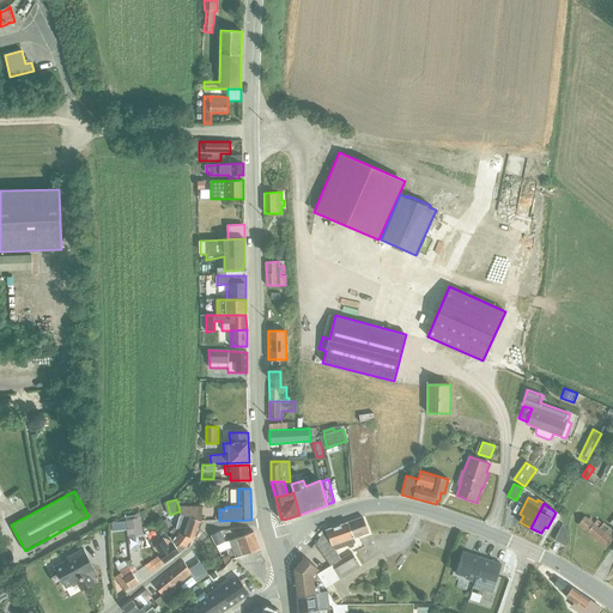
[(178,505),(180,511),(181,513),(202,521),(202,507),(178,505)]
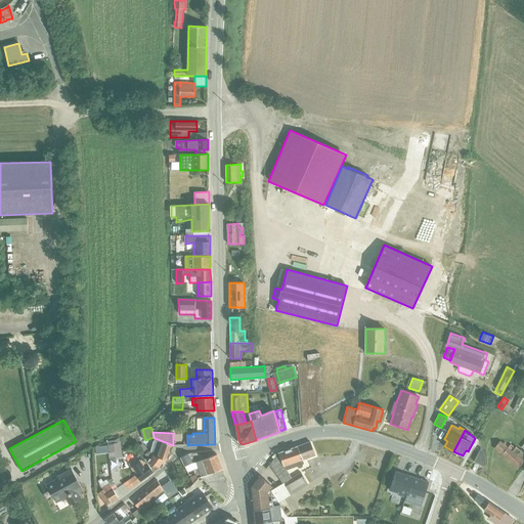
[(150,452),(166,460),(168,461),(173,445),(155,438),(150,452)]
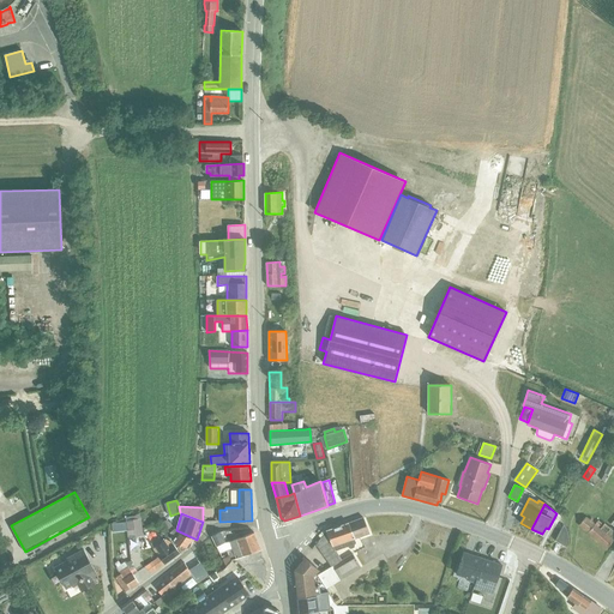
[(126,523),(127,530),(128,539),(144,536),(142,518),(134,519),(133,517),(127,518),(127,521),(126,521),(126,523)]
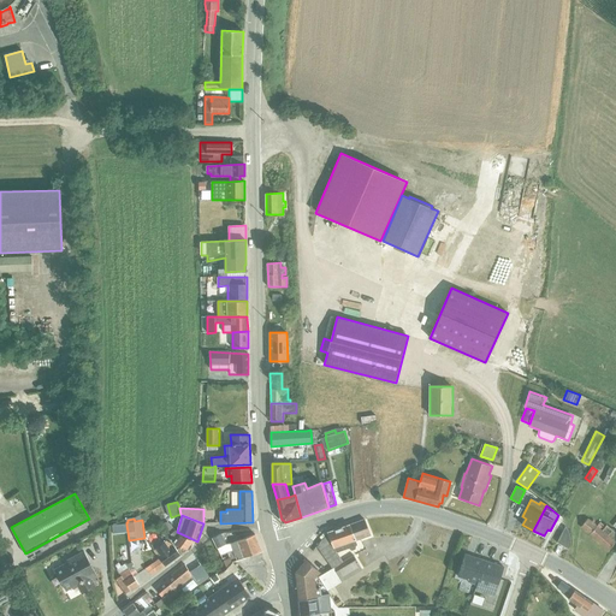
[(588,519),(581,527),(609,551),(615,542),(615,533),(606,526),(605,527),(600,522),(598,526),(594,523),(596,522),(593,520),(592,521),(588,519)]
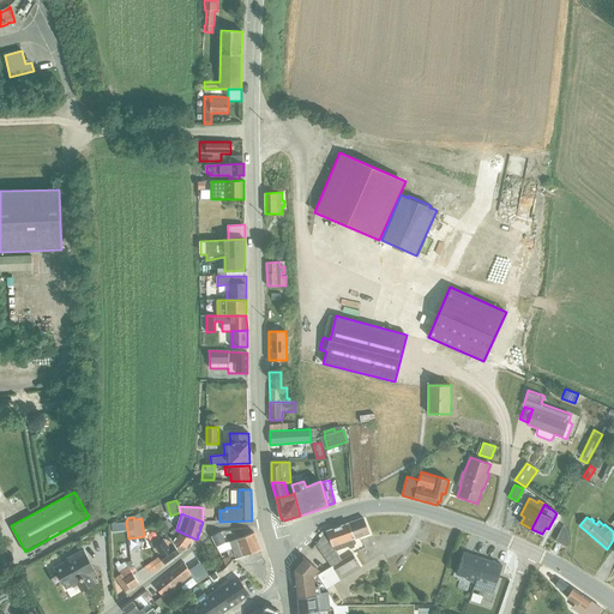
[(363,518),(326,531),(336,551),(348,546),(351,548),(354,547),(355,543),(356,543),(355,540),(369,534),(363,518)]
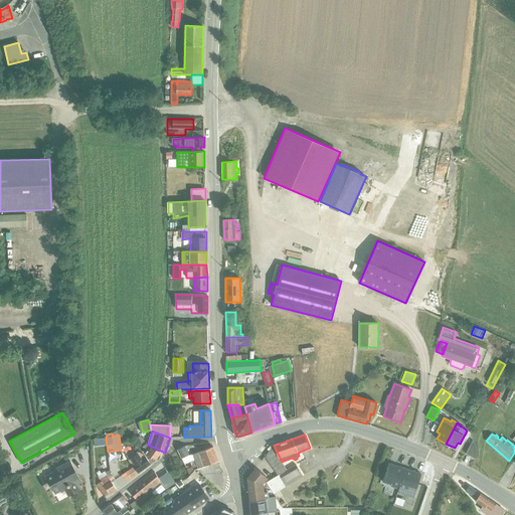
[(163,452),(148,445),(147,444),(140,437),(135,439),(143,448),(144,448),(147,450),(145,454),(157,461),(163,452)]
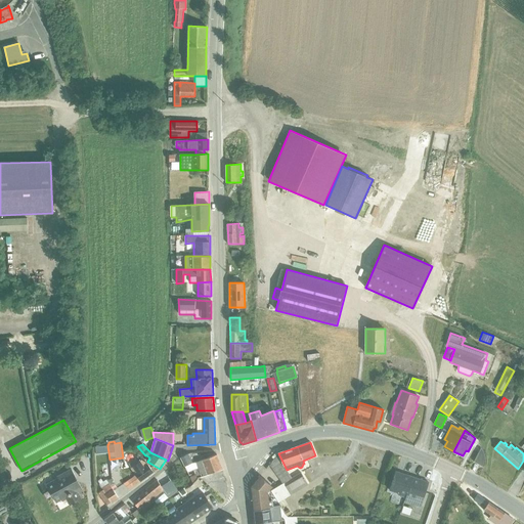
[(108,452),(107,446),(95,447),(96,454),(108,452)]
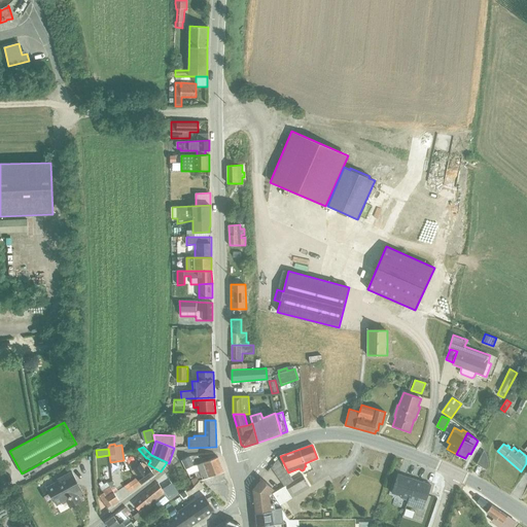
[(484,450),(477,464),(487,469),(488,467),(488,465),(488,464),(488,462),(488,460),(488,458),(488,457),(487,455),(486,454),(485,452),(484,450)]
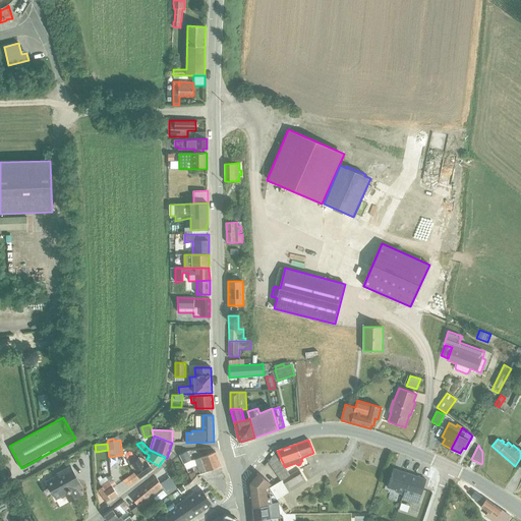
[(187,451),(180,455),(187,470),(193,467),(194,472),(189,474),(192,480),(196,475),(221,466),(216,452),(196,459),(191,460),(190,457),(191,457),(188,452),(187,451)]
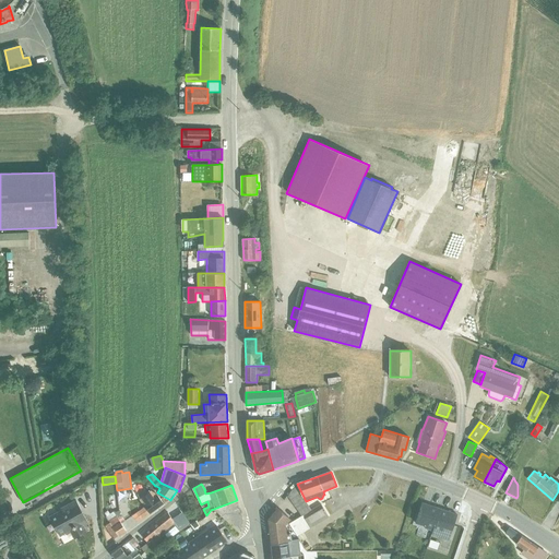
[(306,501),(297,484),(287,496),(301,516),(311,510),(306,501)]
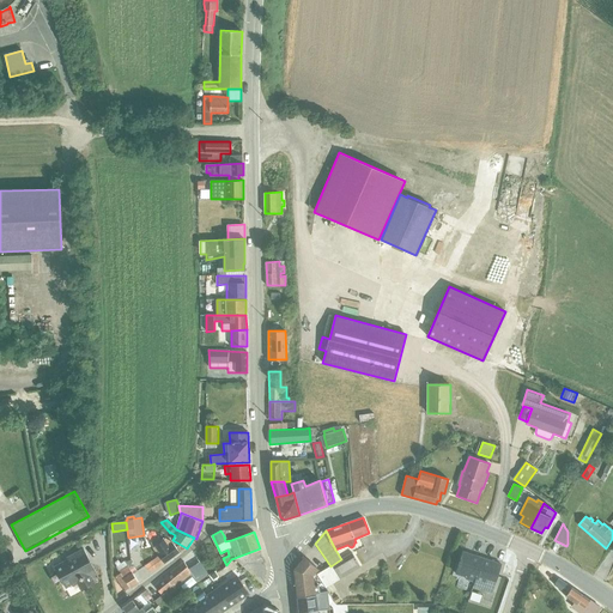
[(159,556),(165,563),(180,552),(173,542),(167,538),(162,539),(159,536),(150,542),(158,553),(159,556)]
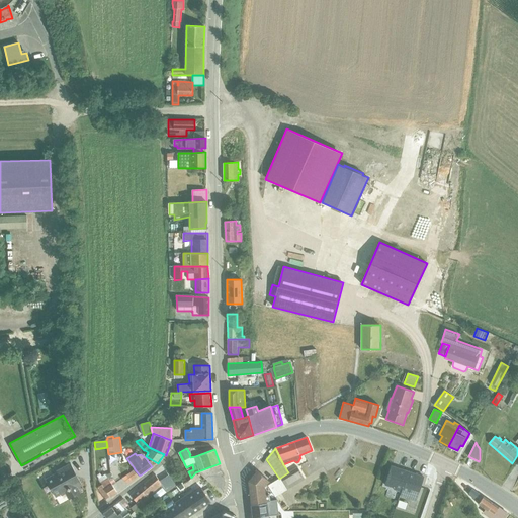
[(47,482),(41,485),(47,493),(52,490),(56,497),(57,497),(56,496),(65,491),(69,500),(81,493),(78,487),(82,485),(71,463),(56,471),(57,472),(46,479),(47,482)]
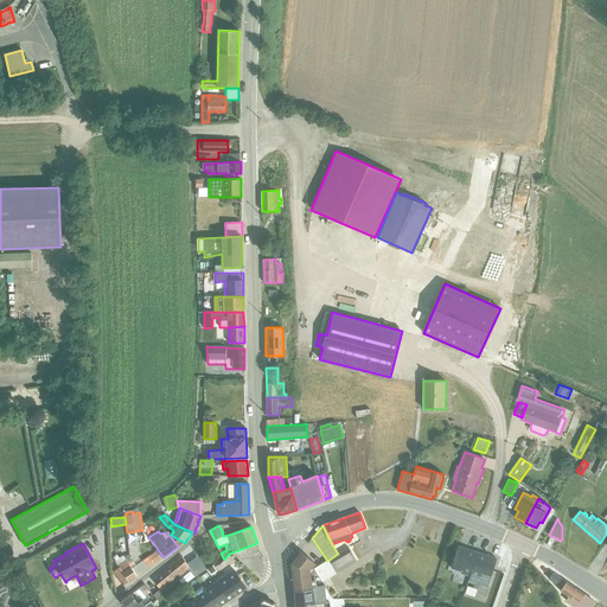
[(338,554),(327,561),(314,569),(323,582),(357,562),(349,547),(338,554)]
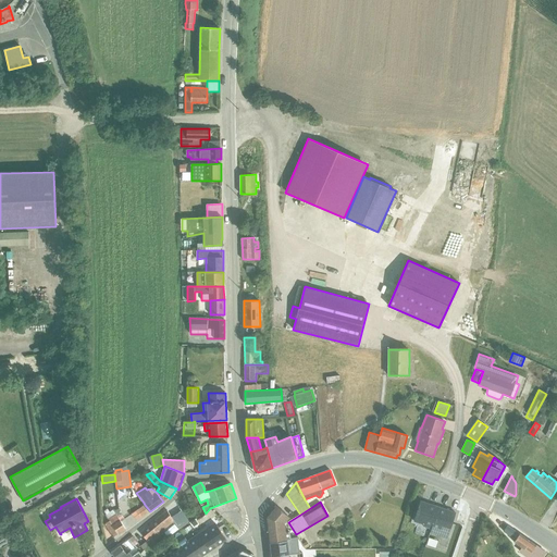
[(431,529),(438,507),(420,502),(413,521),(423,524),(423,527),(431,529)]
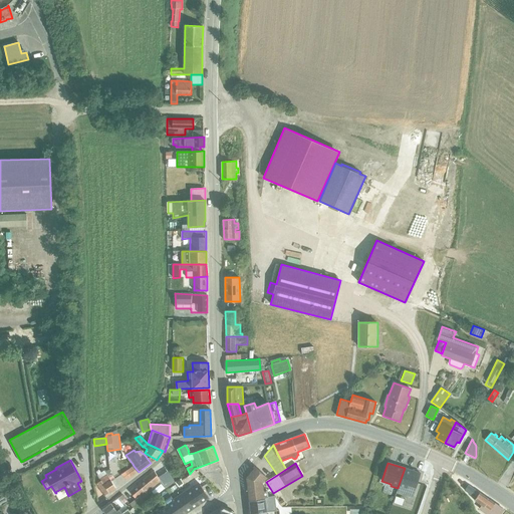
[(139,472),(134,466),(125,472),(131,478),(139,472)]
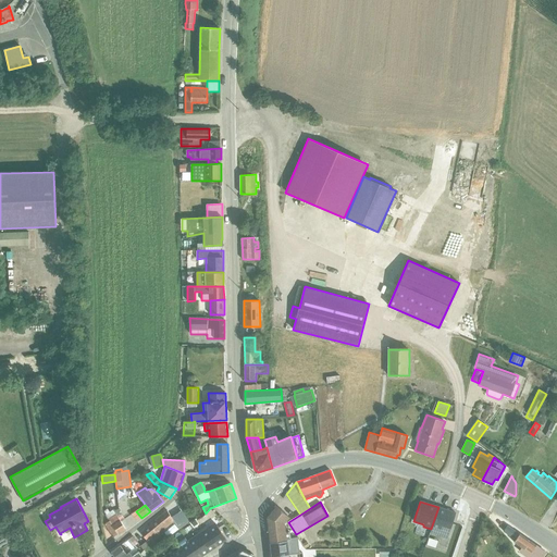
[(182,505),(172,510),(182,527),(190,521),(182,505)]
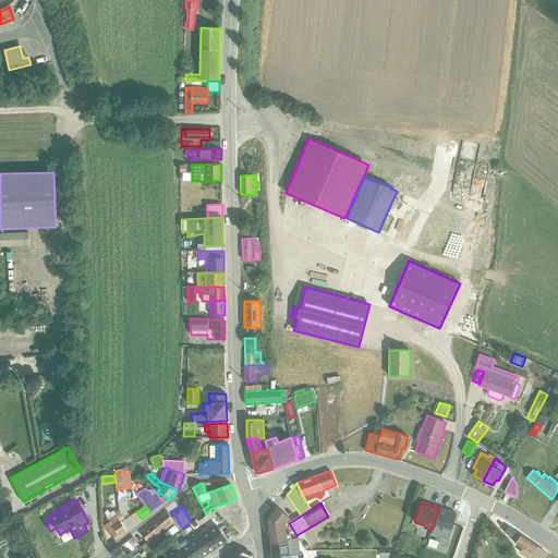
[(277,507),(268,519),(270,544),(288,542),(288,541),(291,540),(291,533),(287,533),(286,524),(290,518),(277,507)]
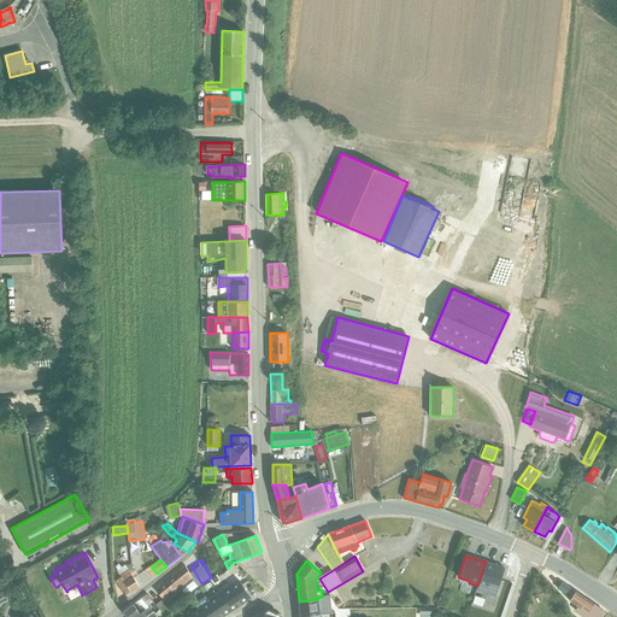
[(486,562),(477,586),(477,589),(495,595),(505,568),(486,562)]
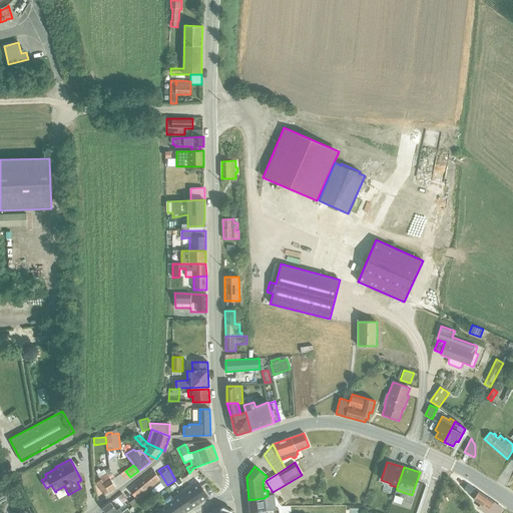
[(101,480),(96,483),(104,495),(116,487),(109,478),(114,474),(113,472),(110,474),(109,469),(106,470),(105,469),(97,474),(100,478),(101,480)]
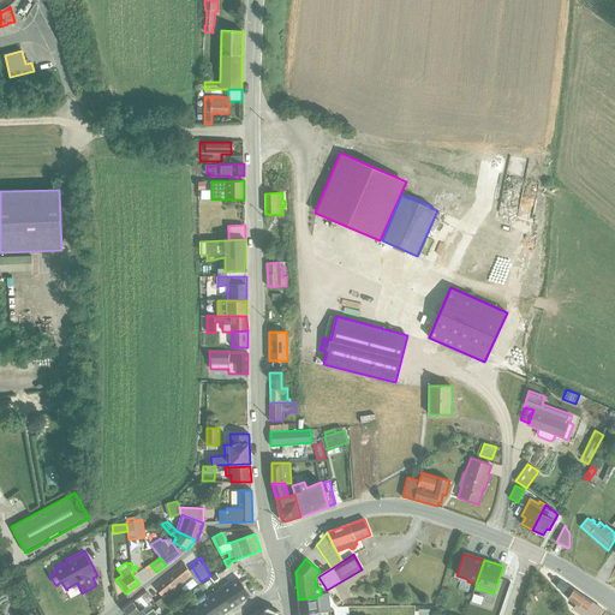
[(155,589),(162,597),(167,593),(168,593),(173,589),(177,592),(183,587),(181,585),(192,575),(185,563),(155,589)]
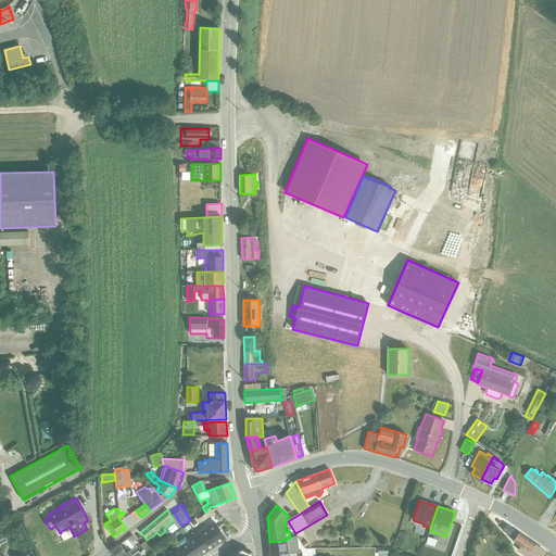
[(207,527),(197,533),(209,551),(226,539),(216,523),(209,529),(207,527)]
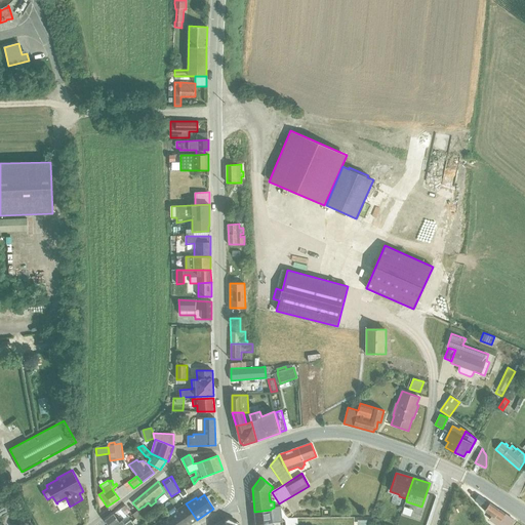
[(478,495),(475,500),(486,509),(484,511),(492,516),(489,520),(496,524),(511,524),(515,521),(478,495)]
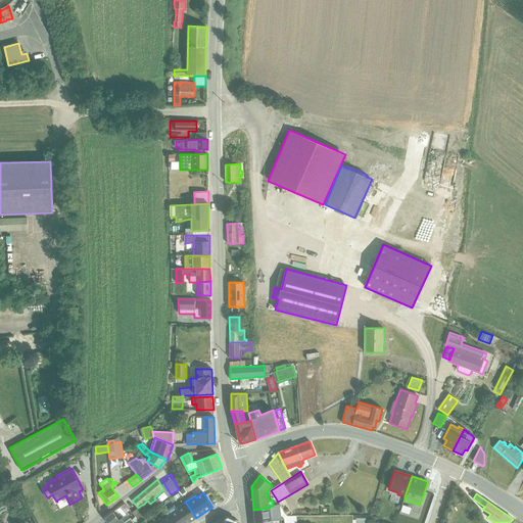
[(177,510),(170,515),(175,522),(187,522),(196,518),(185,502),(176,508),(177,510)]
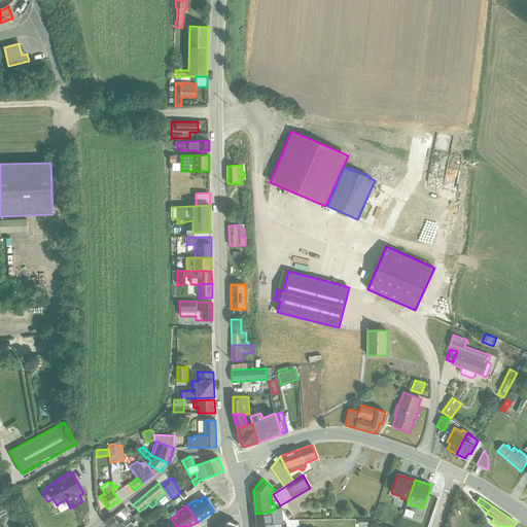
[(126,507),(121,510),(128,518),(132,515),(126,507)]
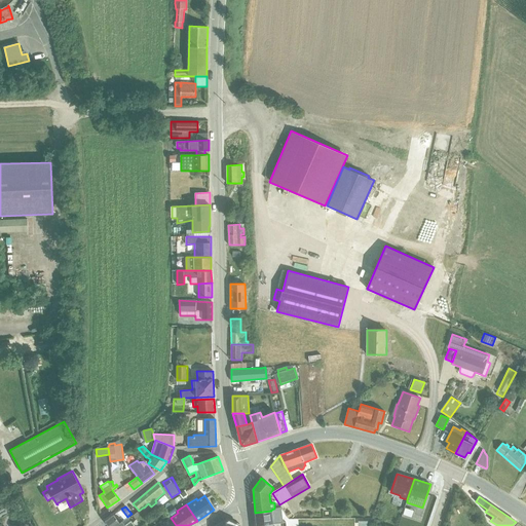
[(175,508),(167,513),(171,518),(178,513),(177,511),(176,512),(175,510),(176,509),(175,508)]
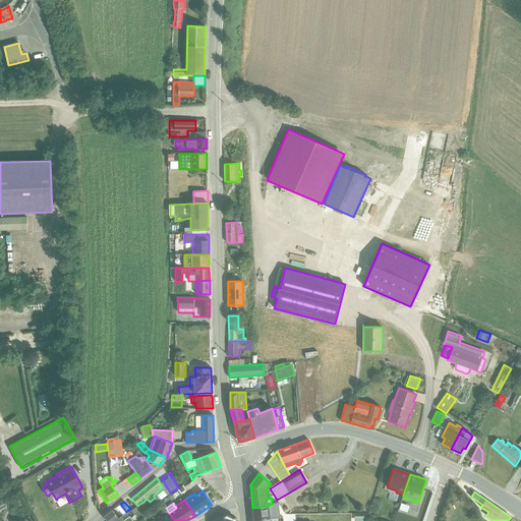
[(132,519),(133,520),(137,520),(146,515),(137,506),(132,510),(135,514),(132,519)]
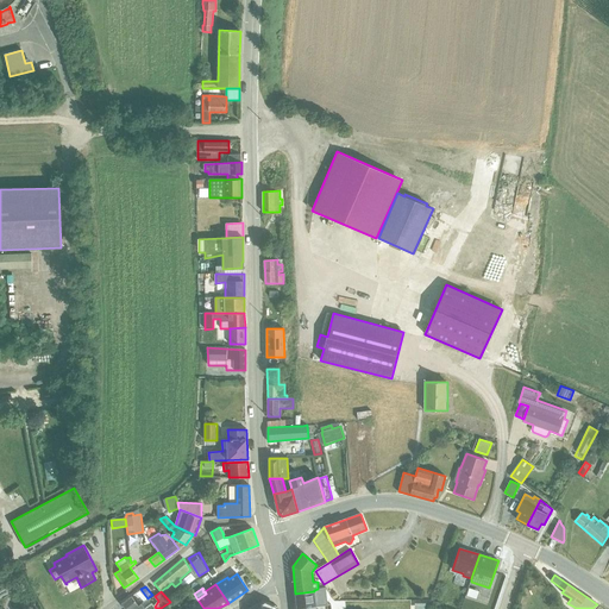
[(125,608),(156,608),(155,607),(149,600),(143,603),(145,608),(142,603),(139,606),(132,596),(123,603),(125,608)]
